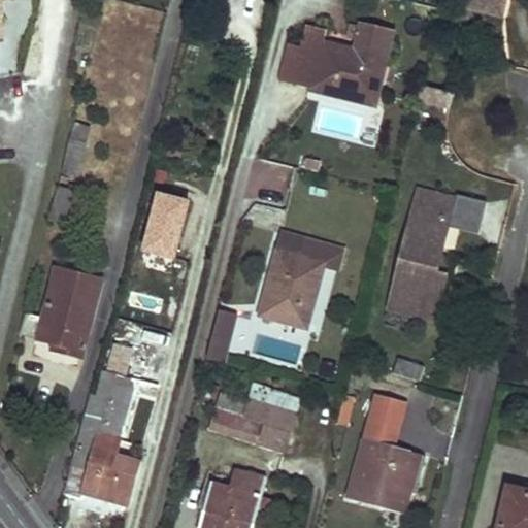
[(506,6),(482,0),(464,0),(462,9),(503,20),(506,6)]
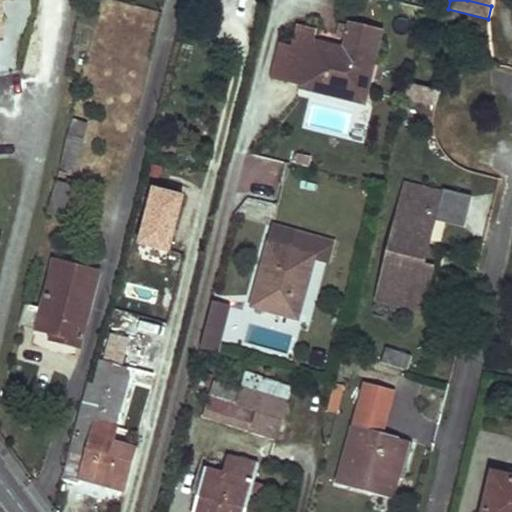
[(114,64),(127,6),(105,1),(93,59),(114,64)]
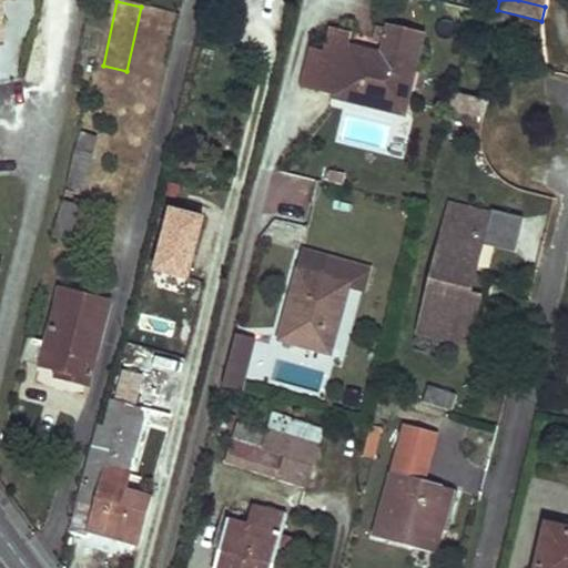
[(325,57),(322,71),(340,75),(333,99),(393,113),(398,90),(409,93),(423,37),(388,28),(381,60),(346,51),(350,37),(332,32),(325,57)]
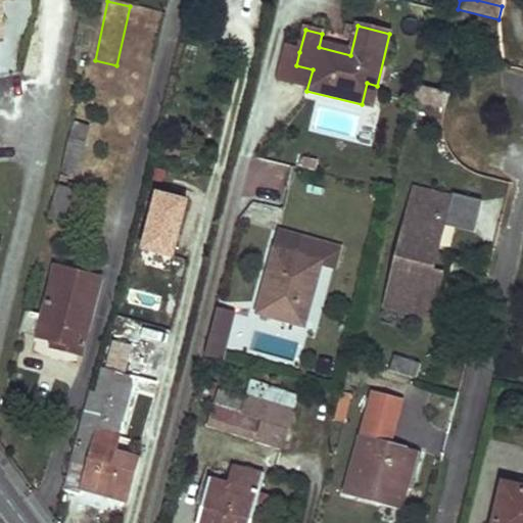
[(276,83),(291,87),(296,65),(299,52),(285,48),(276,83)]
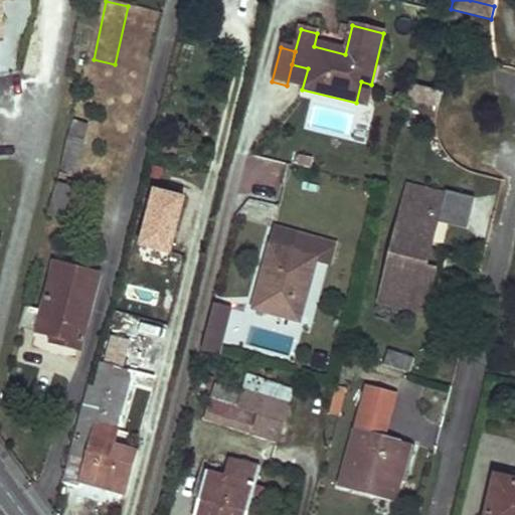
[(292,64),(287,86),(302,90),(308,68),(292,64)]
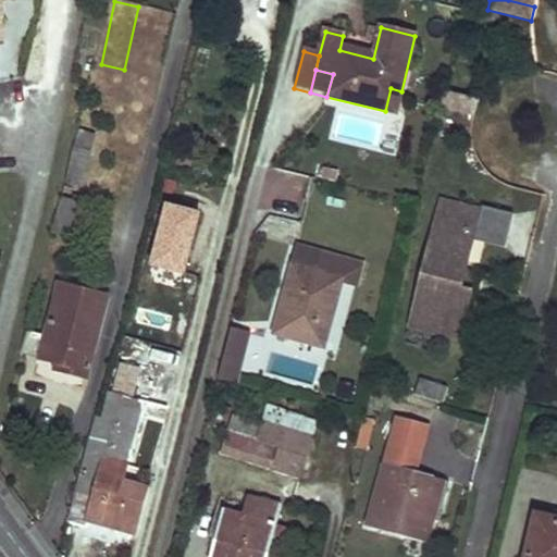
[(385,111),(395,114),(401,91),(391,88),(385,111)]
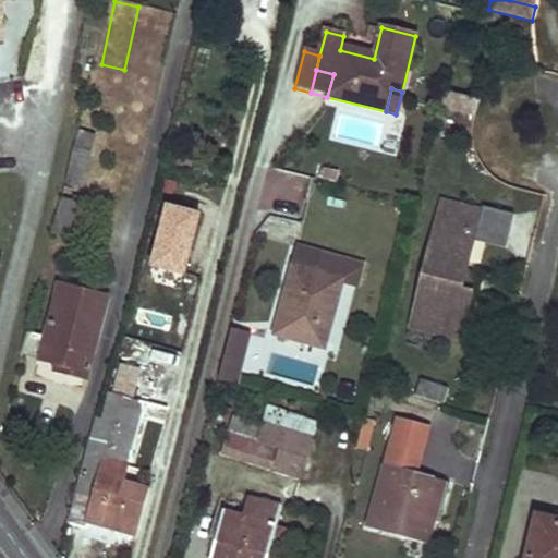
[(478,106),(481,101),(445,93),(441,109),(474,117),(478,106)]
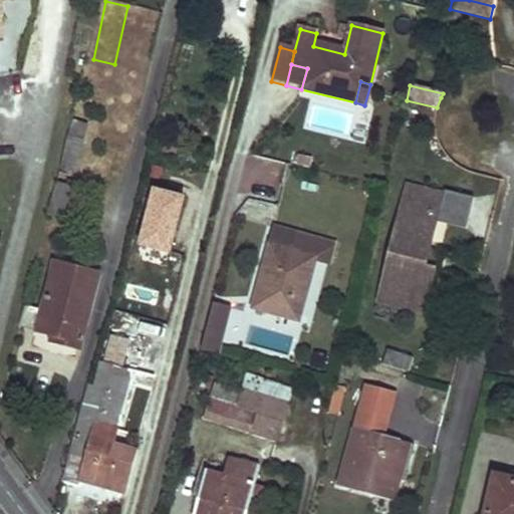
[(87,131),(72,126),(61,169),(76,173),(87,131)]
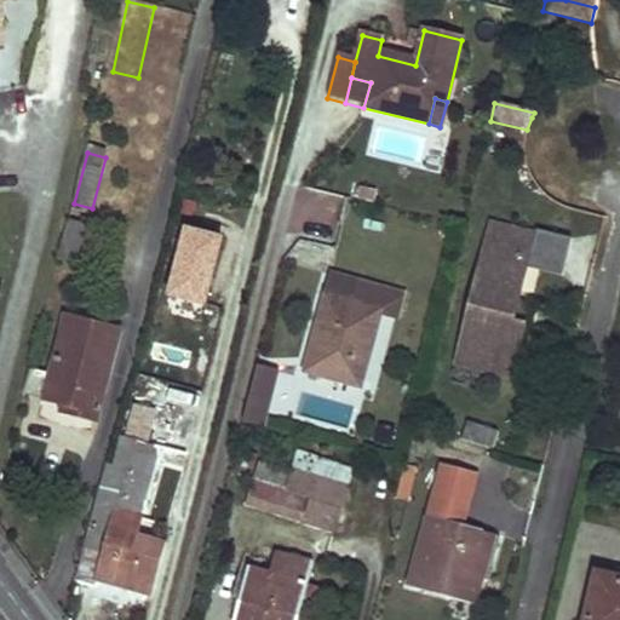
[(287,230),(333,244),(345,201),(299,189),(287,230)]
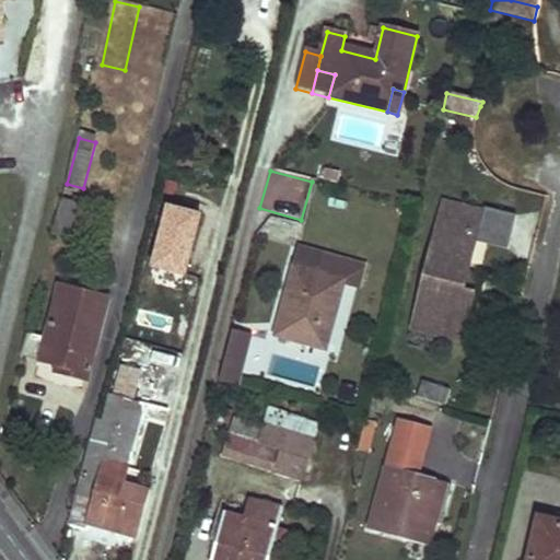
[(163,197),(146,264),(184,273),(200,207),(163,197)]
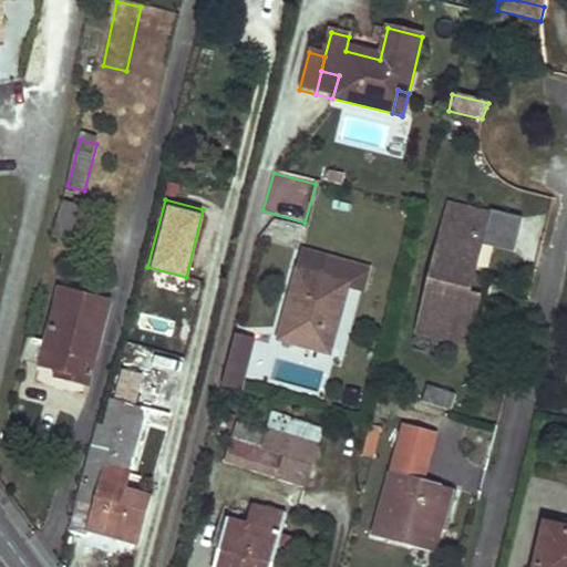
[(79,208),(63,204),(54,238),(69,241),(79,208)]
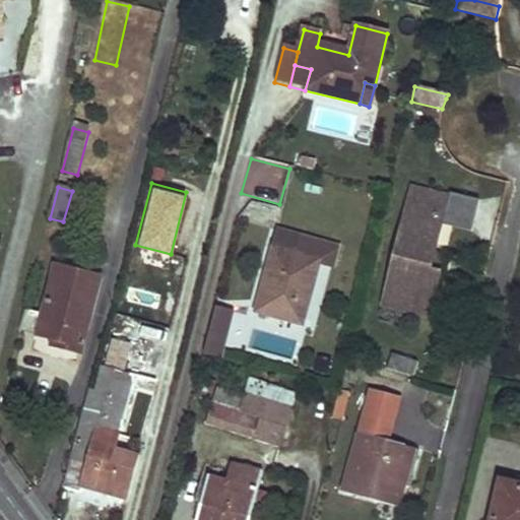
[(472,231),(480,199),(451,192),(450,196),(410,187),(380,308),(414,317),(419,297),(435,301),(442,269),(433,267),(436,254),(444,223),(472,231)]
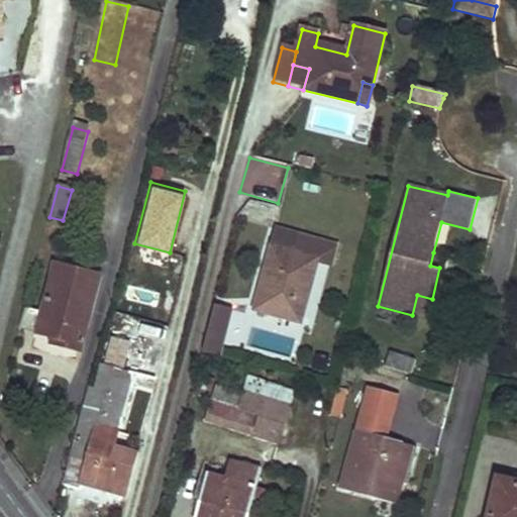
[(279,231),(274,248),(294,253),(299,237),(279,231)]
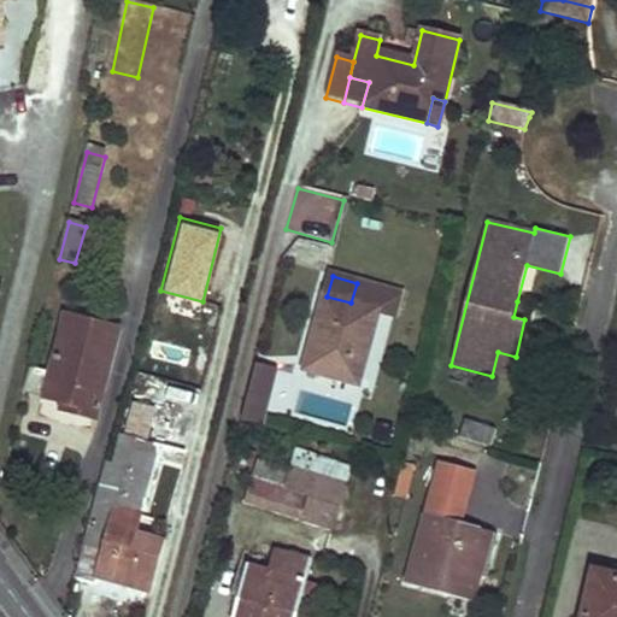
[(394,316),(400,295),(357,283),(351,303),(327,297),(310,359),(334,365),(330,377),(358,385),(378,312),(394,316)]
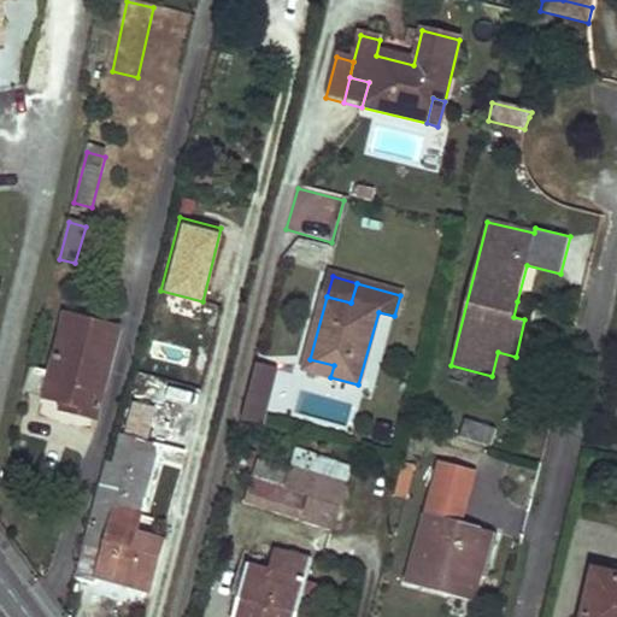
[(513,317),(524,319),(529,304),(517,301),(513,317)]
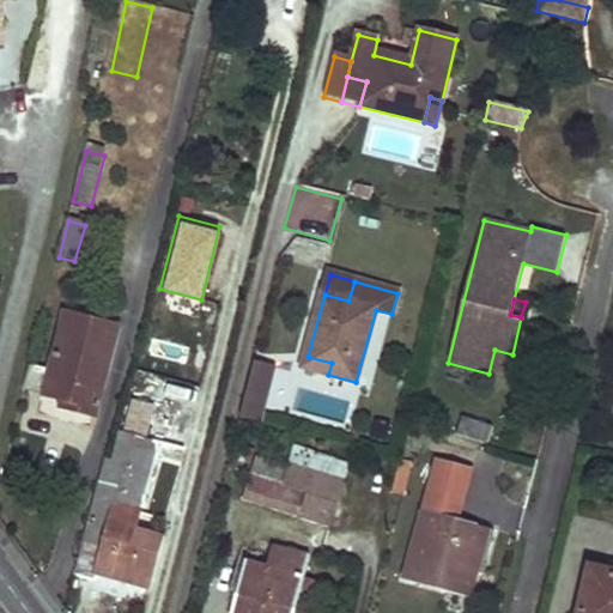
[(52,371),(30,366),(24,390),(62,400),(72,402),(71,410),(95,416),(117,328),(64,315),(52,371)]
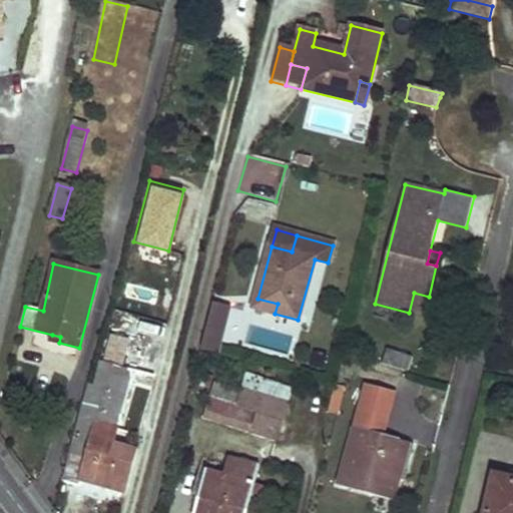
[(414,293),(409,313),(424,316),(429,297),(414,293)]
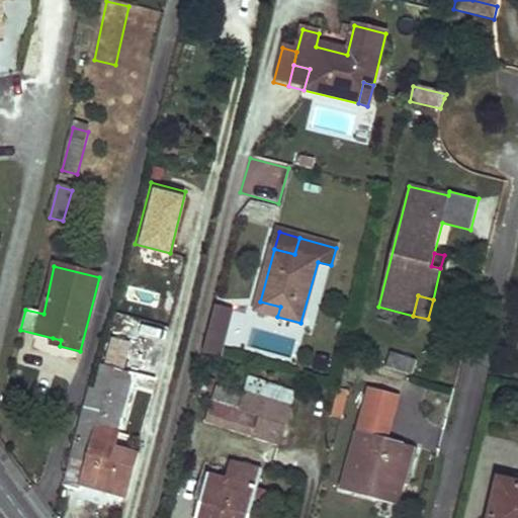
[(280,307),(260,301),(257,311),(277,317),(280,307)]
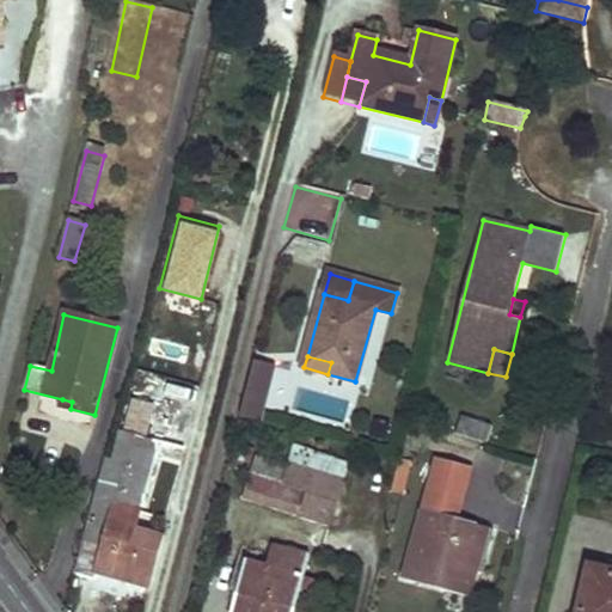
[(252,365),(239,420),(261,426),(275,371),(252,365)]
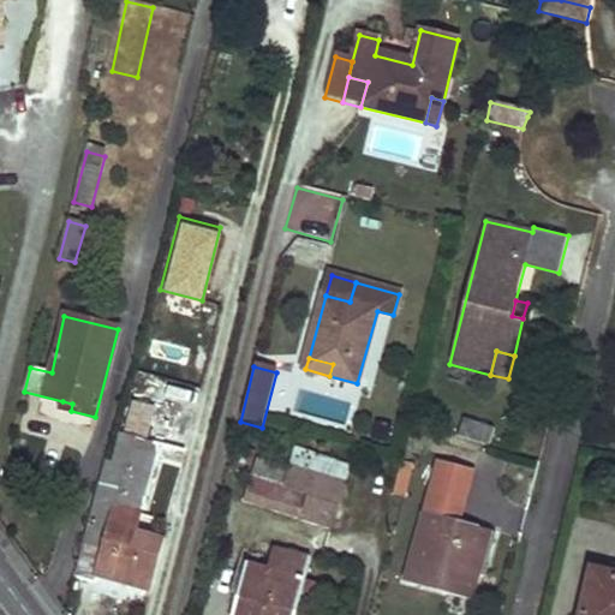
[(198,386),(193,411),(215,416),(221,390),(198,386)]
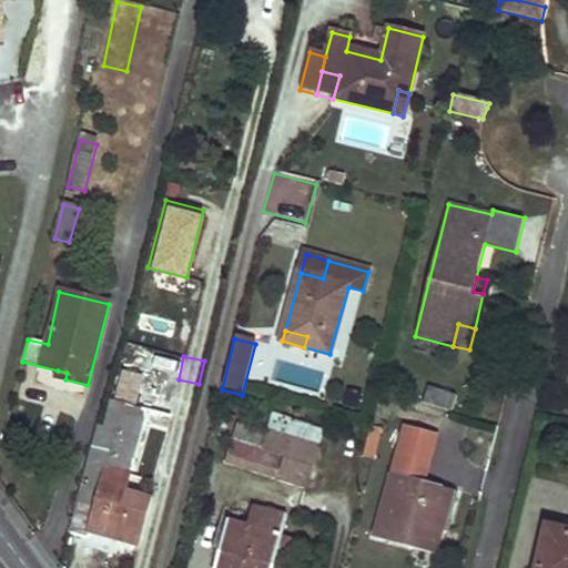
[(145,376),(123,369),(115,402),(138,407),(145,376)]
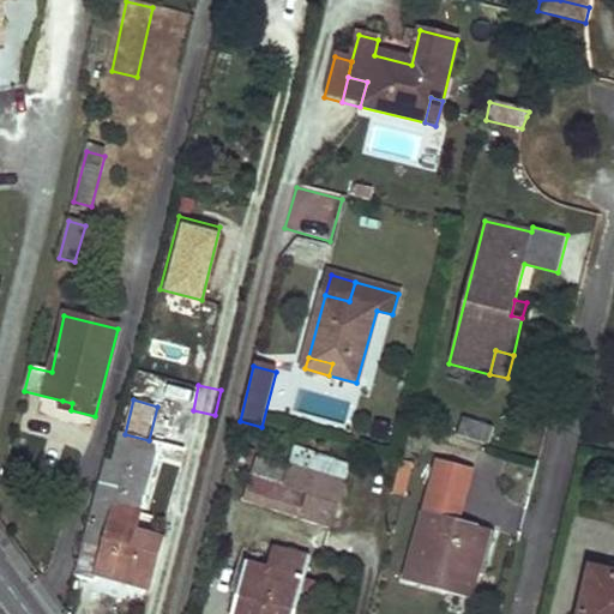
[(72,403),(62,401),(60,408),(71,410),(72,403)]
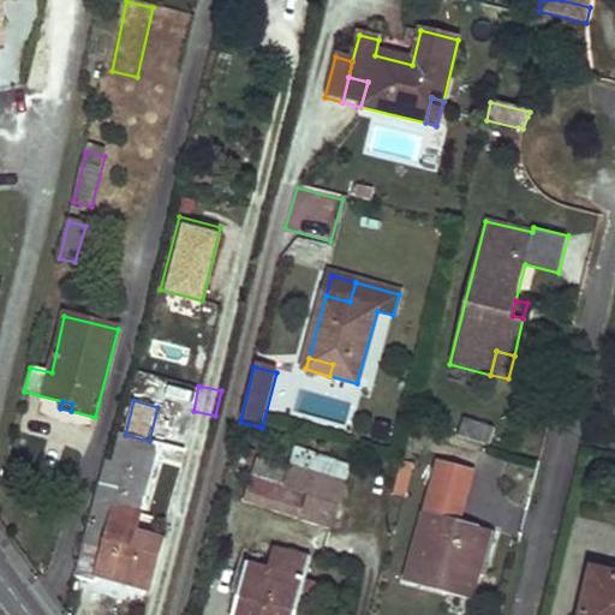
[(190,517),(208,442),(186,437),(193,413),(175,408),(165,461),(175,465),(165,509),(190,517)]
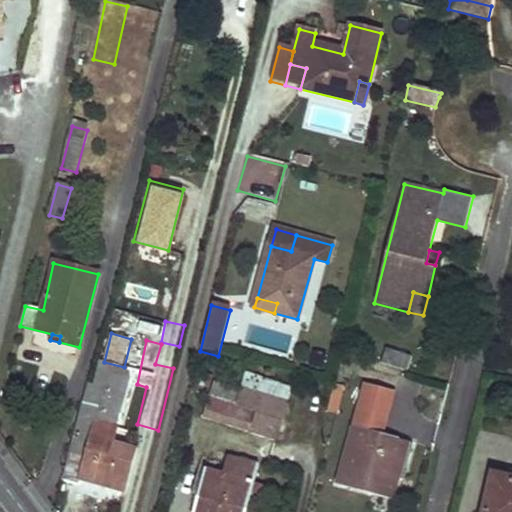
[(403,368),(371,358),(364,378),(397,388),(403,368)]
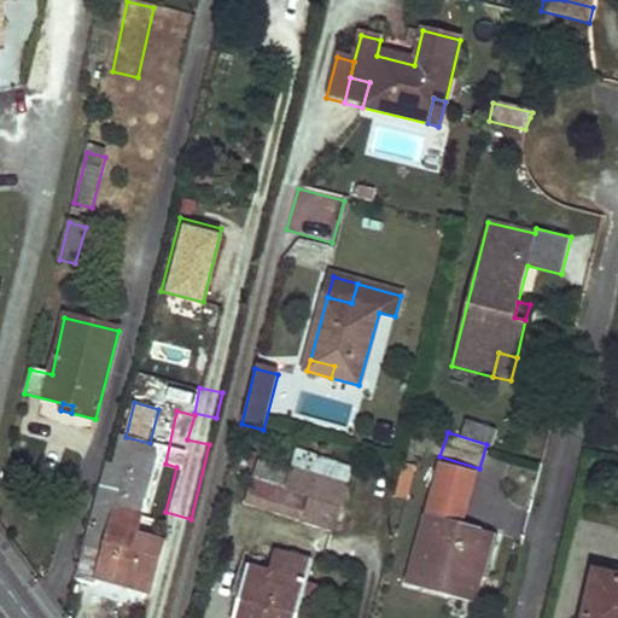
[(112,464),(106,462),(76,579),(97,583),(98,578),(149,590),(162,541),(133,534),(153,454),(149,453),(150,443),(126,437),(120,436),(112,464)]
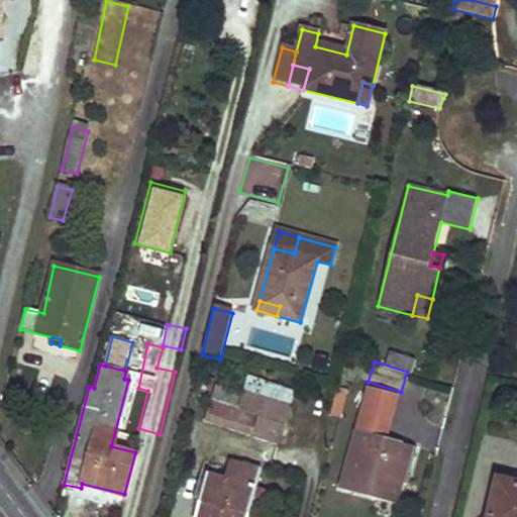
[(242,395),(217,388),(206,420),(279,443),(290,407),(243,394),(242,395)]
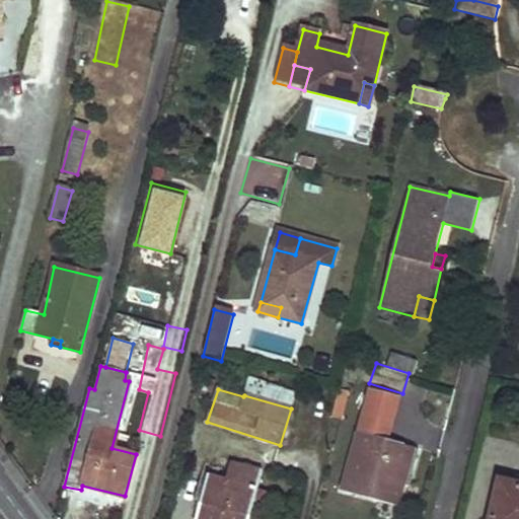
[(335,390),(334,417),(345,417),(346,390),(335,390)]
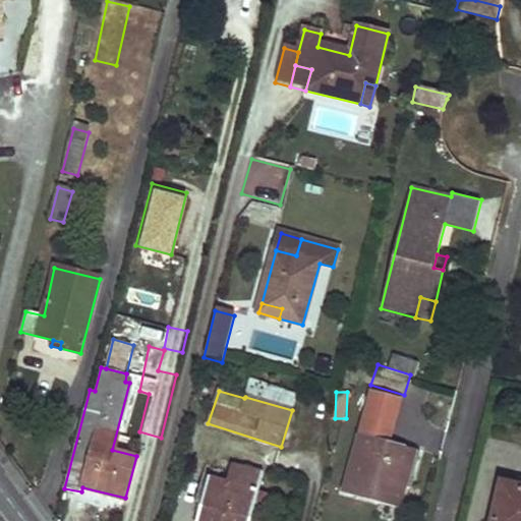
[(406,446),(360,433),(343,491),(400,508),(406,484),(397,482),(406,446)]
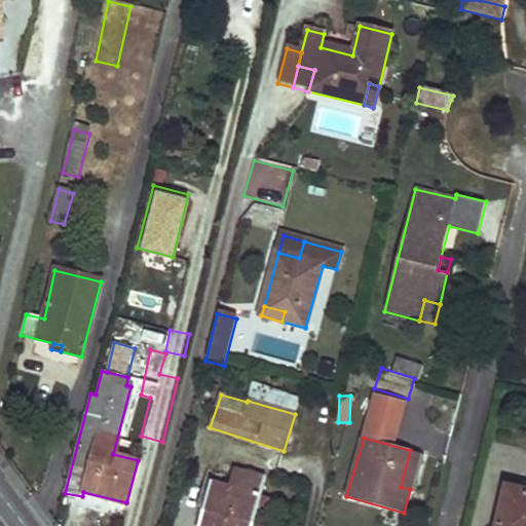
[(419,453),(410,450),(401,487),(410,489),(419,453)]
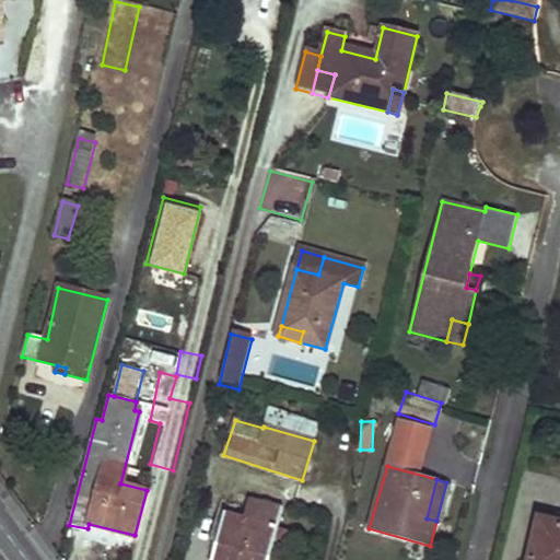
[(248,521),(224,515),(212,559),(270,559),(278,531),(283,510),(253,502),(248,521)]
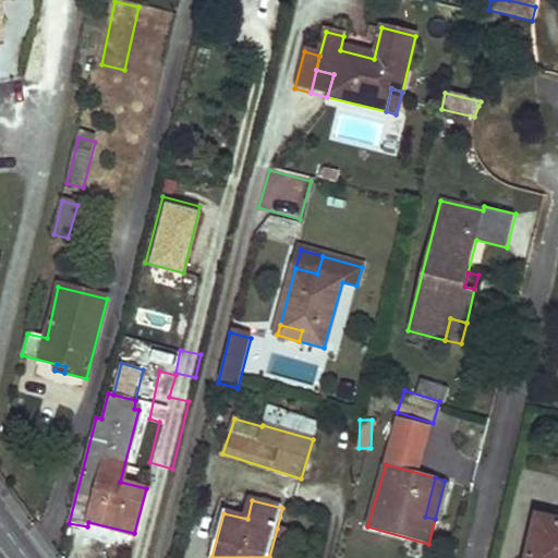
[(557,557),(557,520),(540,516),(529,557),(557,557)]
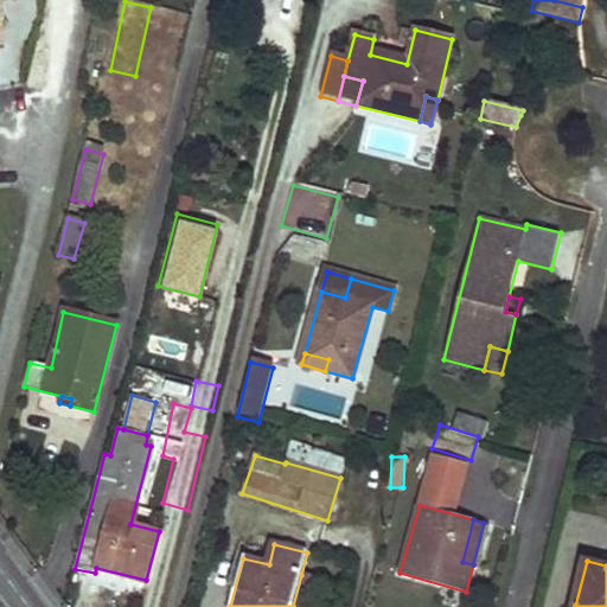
[(302,606),(311,577),(301,575),(293,606),(302,606)]
